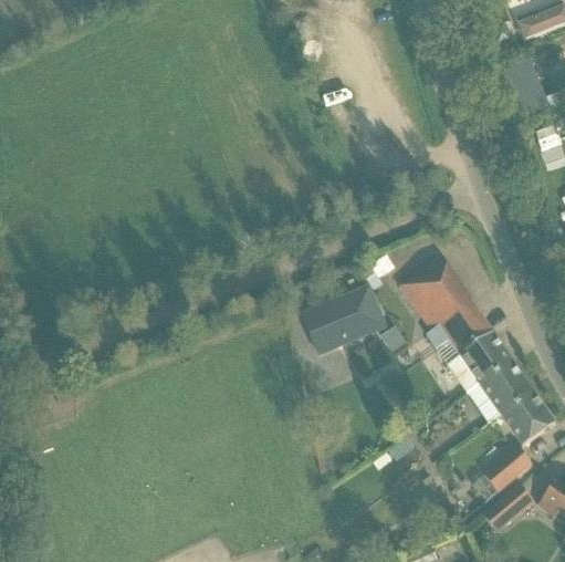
[(510,0),(522,39),(564,25),(564,0),(510,0)]
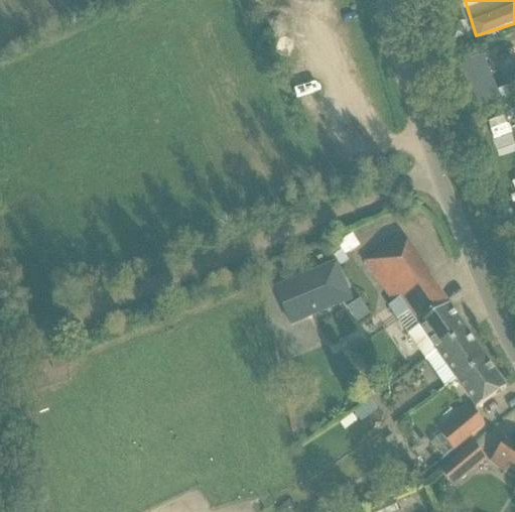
[(457,38),(455,44),(457,49),(462,51),(468,49),(470,43),(468,38),(462,36),(457,38)]
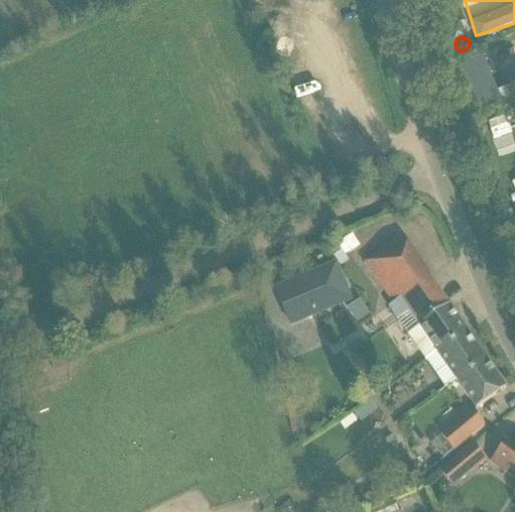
[(487,49),(457,57),(470,109),(500,101),(487,49)]
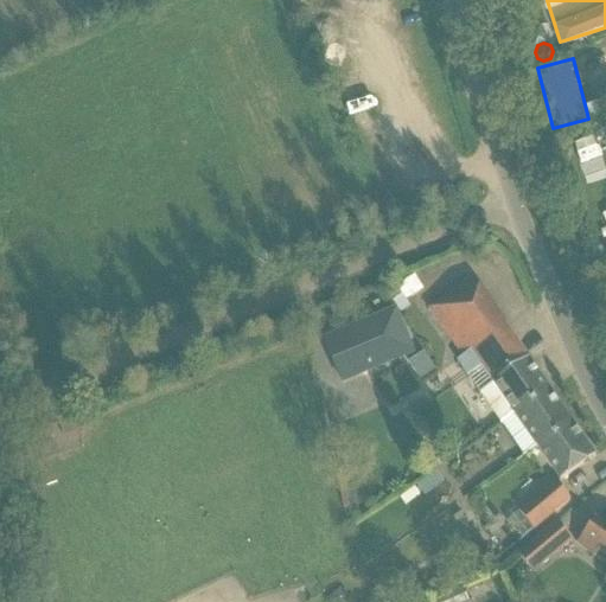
[(594,130),(598,140),(605,136),(605,127),(594,130)]
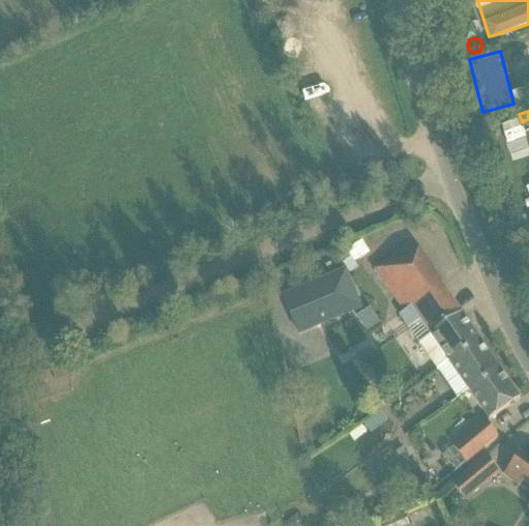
[(336,247),(346,264),(370,251),(362,239),(347,249),(344,243),(336,247)]
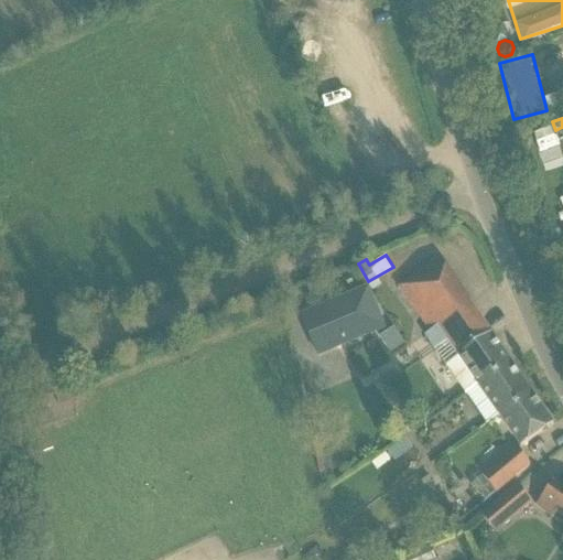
[(400,283),(412,302),(431,329),(469,300),(439,256),(400,283)]
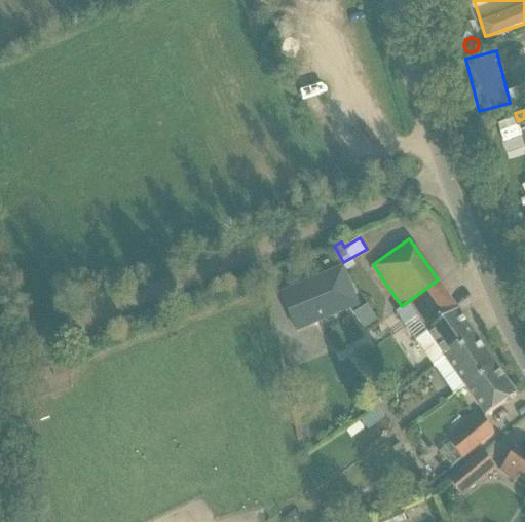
[(358,303),(342,267),(282,293),(296,329),(358,303)]
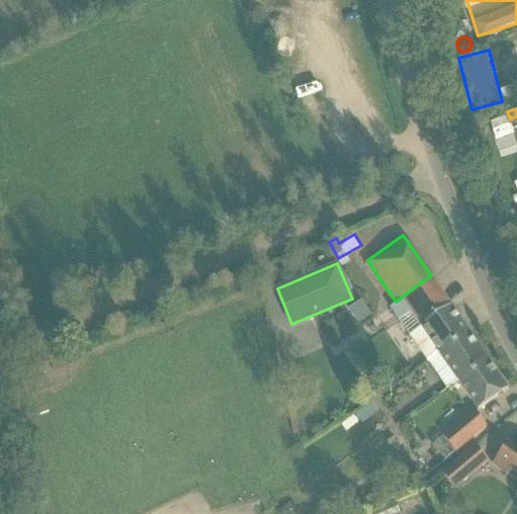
[(431,275),(396,302),(415,329),(410,333),(428,359),(469,330),(431,275)]
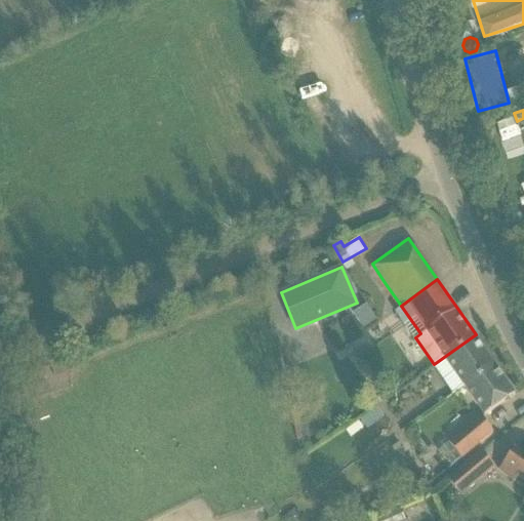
[(495,363),(476,334),(434,364),(453,393),(465,384),(495,363)]
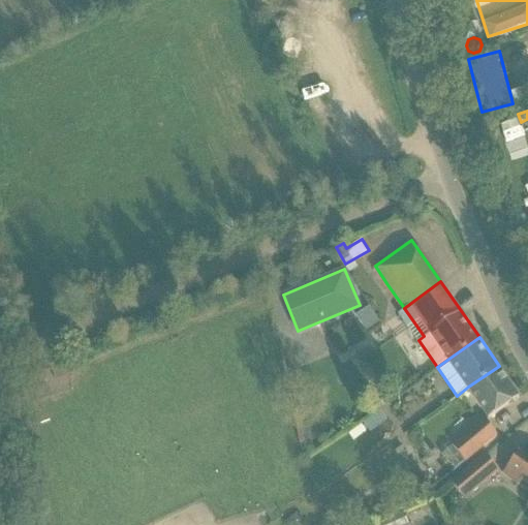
[(499,366),(468,387),(489,415),(519,395),(499,366)]
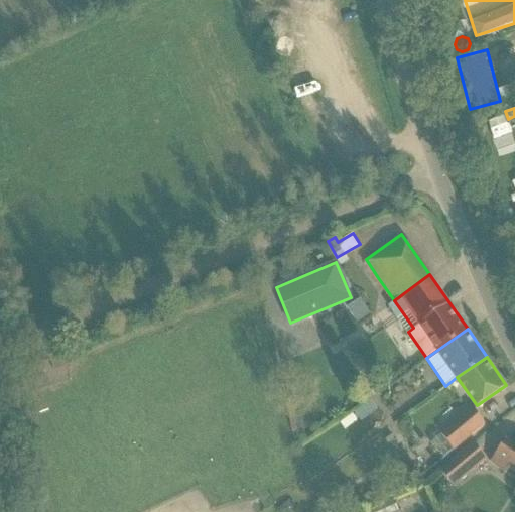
[(472,406),(441,431),(455,446),(485,421),(472,406)]
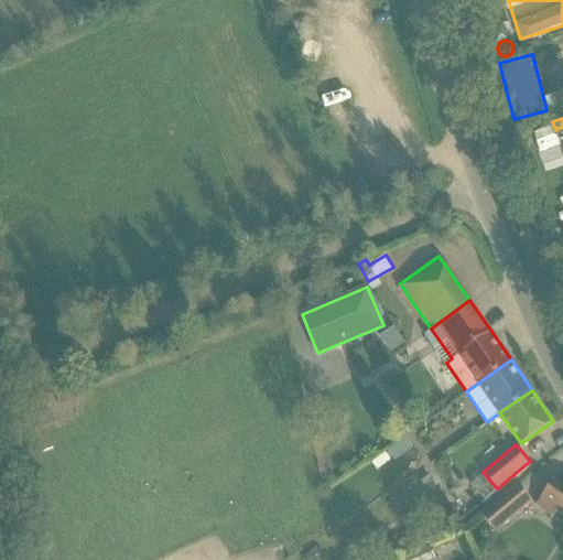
[(562,486),(553,480),(540,497),(537,503),(553,515),(556,509),(562,513),(562,486)]
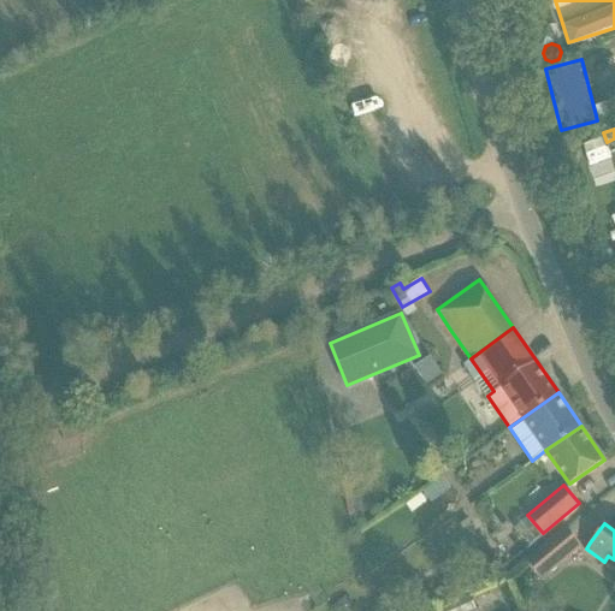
[(563,527),(525,558),(543,579),(580,546),(563,527)]
